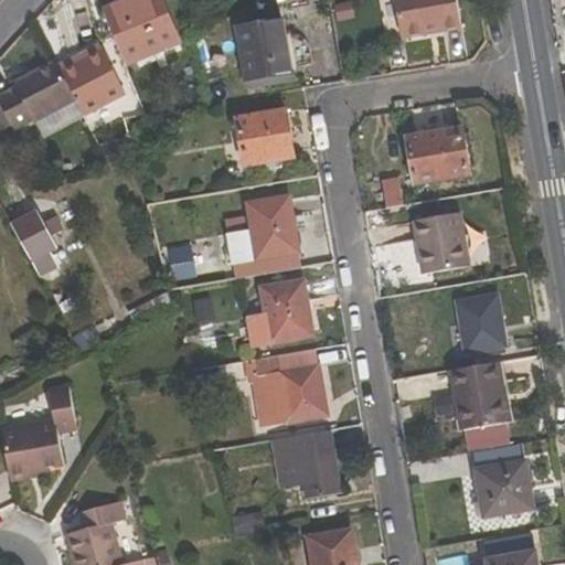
[(136,0),(107,12),(128,66),(180,44),(161,0),(136,0)]
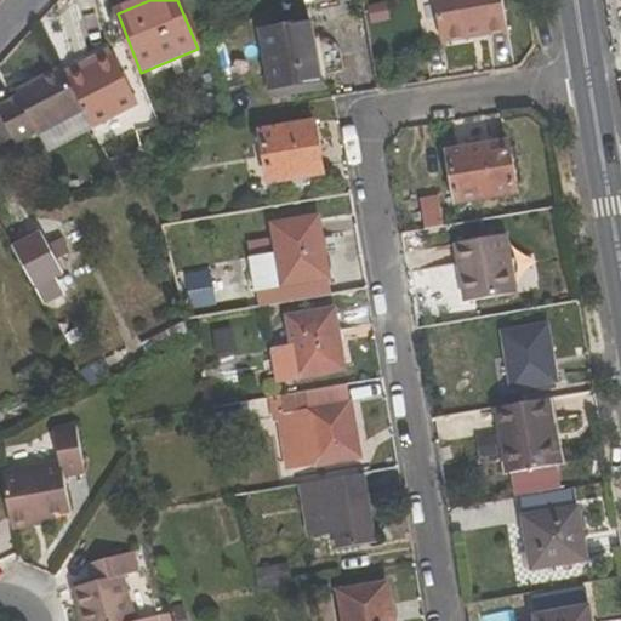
[(477,35),(490,32),(491,38),(512,34),(506,0),(437,0),(445,45),(477,40),(477,35)]
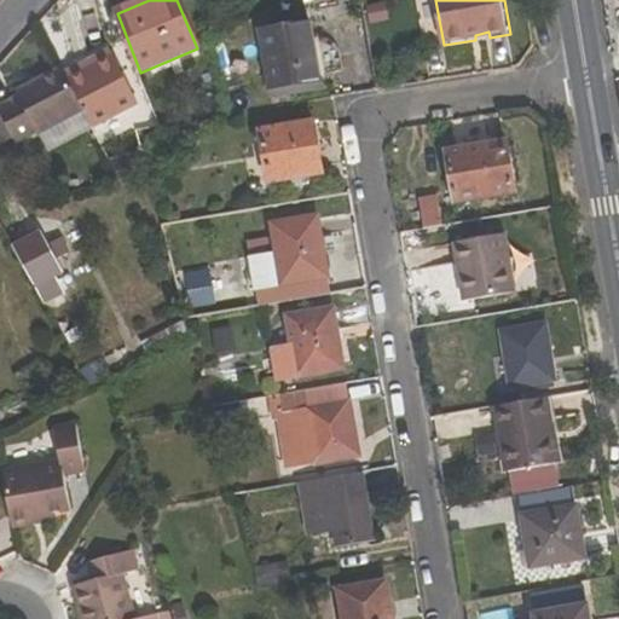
[(268,88),(322,81),(313,24),(261,34),(268,88)]
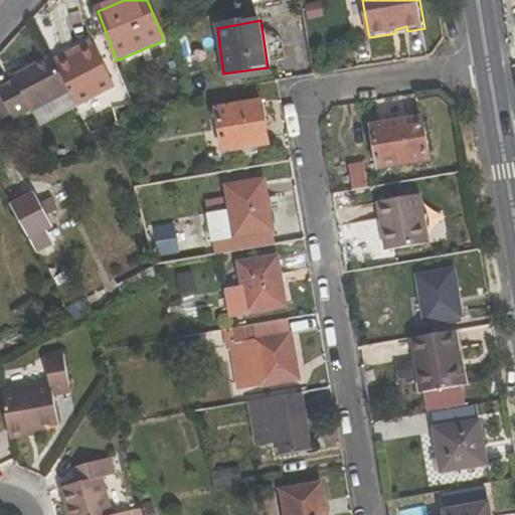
[(55,61),(57,66),(96,46),(94,42),(55,61)]
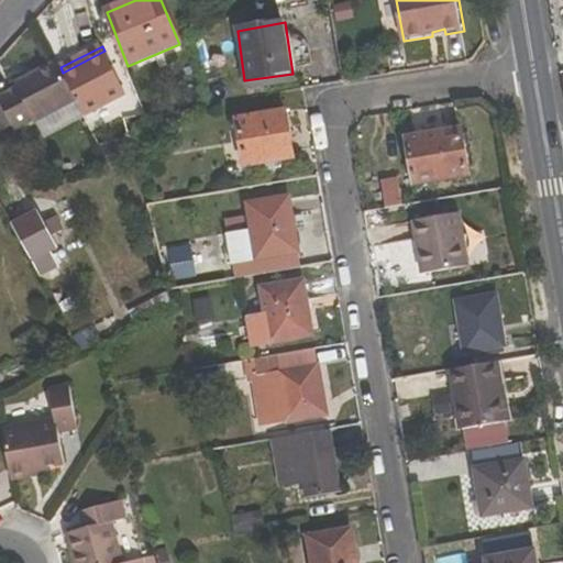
[(87,116),(128,95),(105,51),(63,73),(78,101),(87,116)]
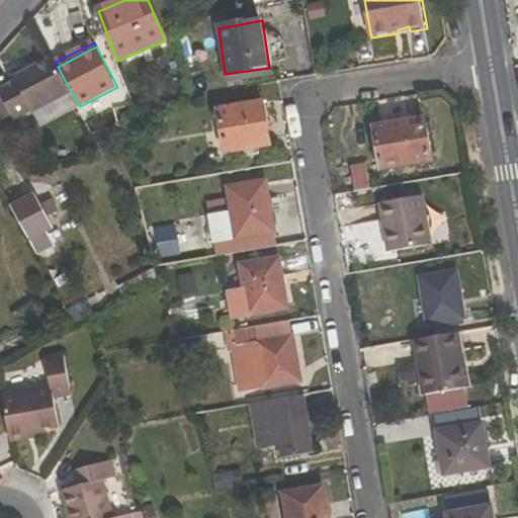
[(32,111),(33,113),(72,93),(58,67),(56,62),(53,56),(14,76),(16,81),(0,88),(0,92),(15,121),(32,111)]
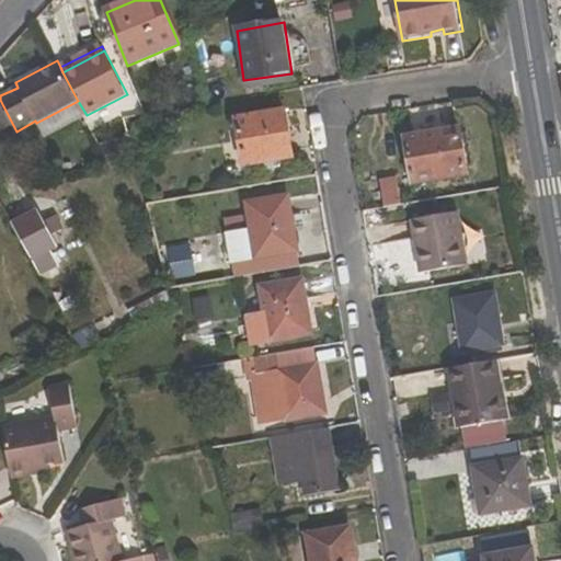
[(295,157),(286,111),(237,119),(245,165),(295,157)]
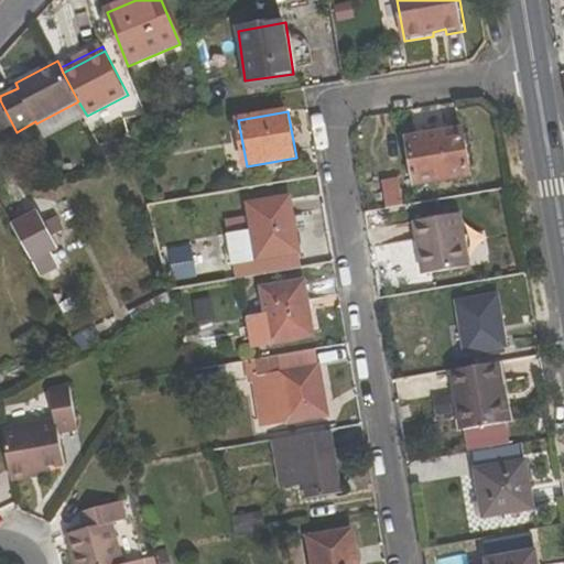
[(473,175),(465,129),(408,140),(416,185),(473,175)]
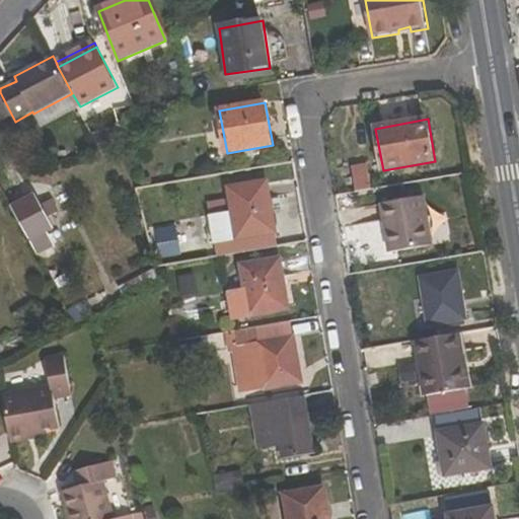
[(367,162),(352,165),(356,191),(371,189),(367,162)]
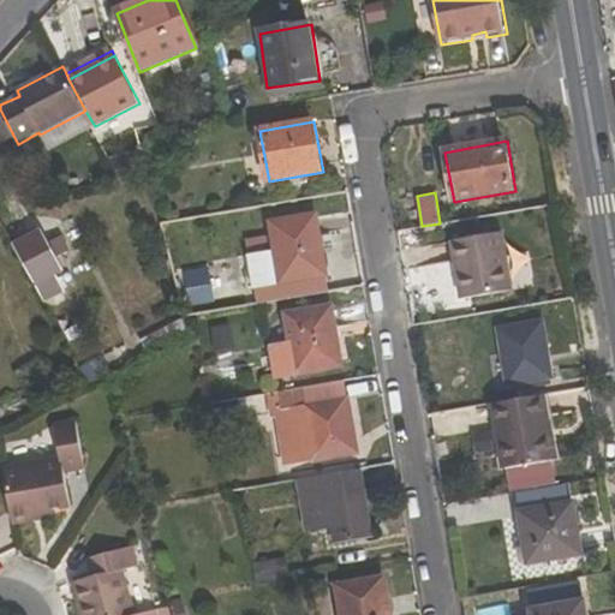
[(274,225),(278,254),(250,258),(255,288),(326,276),(316,218),(274,225)]
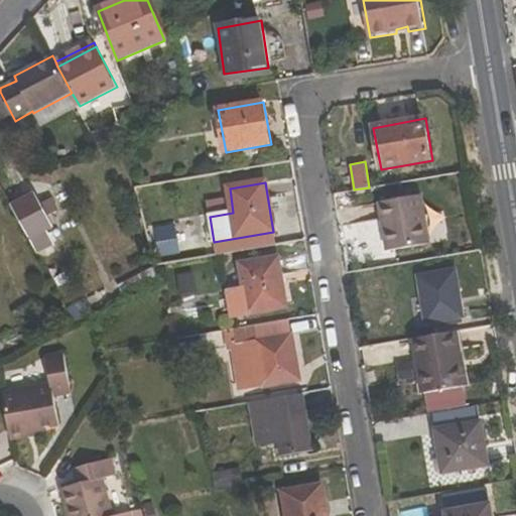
[(51,241),(34,210),(43,206),(35,192),(13,204),(37,248),(51,241)]
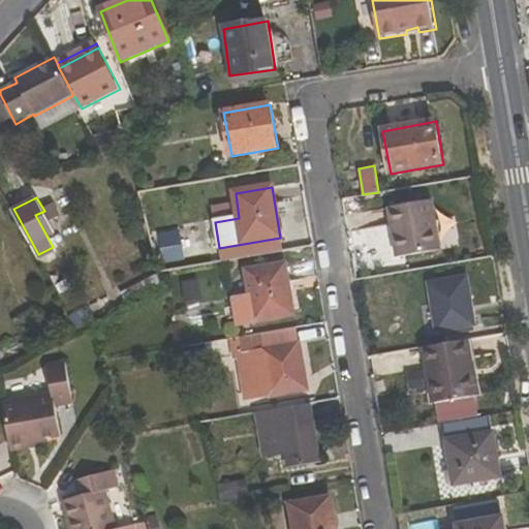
[(404,257),(441,250),(434,200),(390,209),(395,242),(401,241),(404,257)]
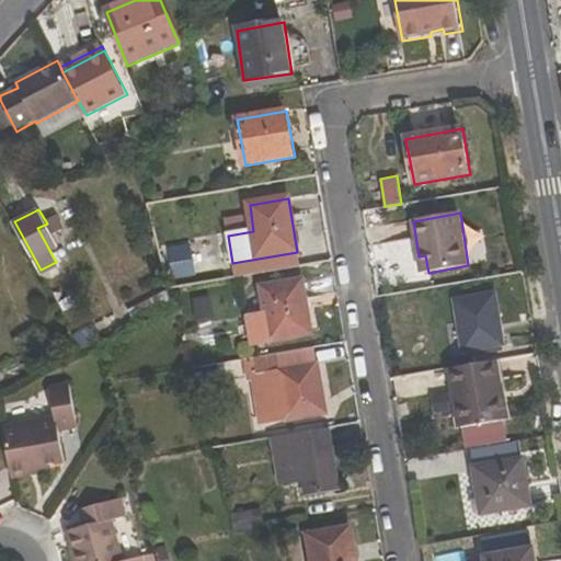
[(67,262),(47,224),(37,228),(56,262),(41,270),(44,275),(67,262)]
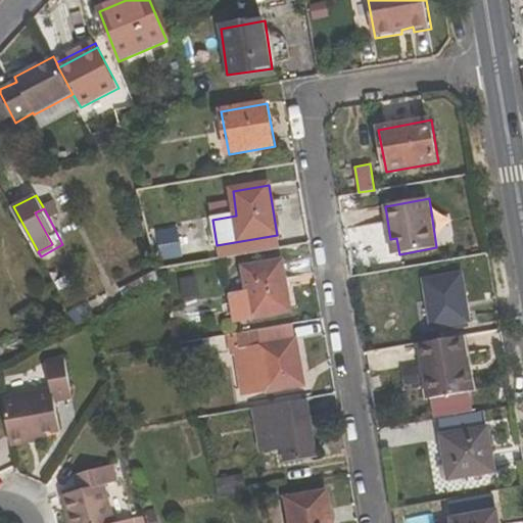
[(393,255),(399,254),(396,238),(390,239),(393,255)]
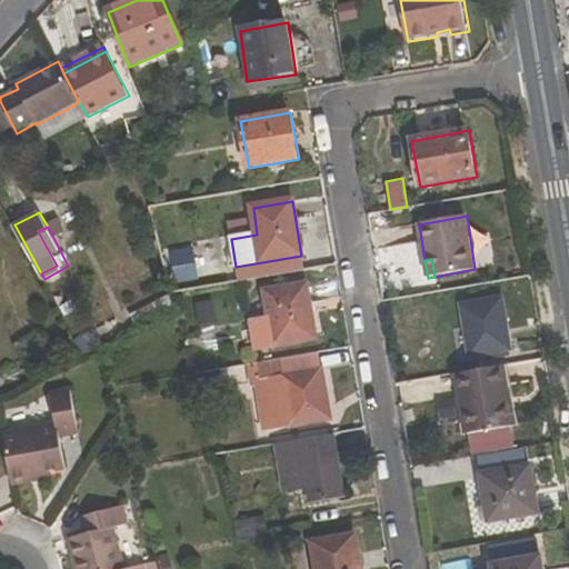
[(309,285),(268,291),(277,346),(317,339),(309,285)]
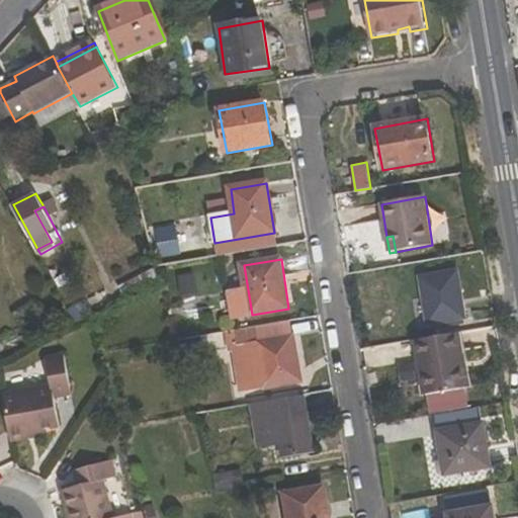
[(197,293),(194,274),(179,277),(182,296),(197,293)]
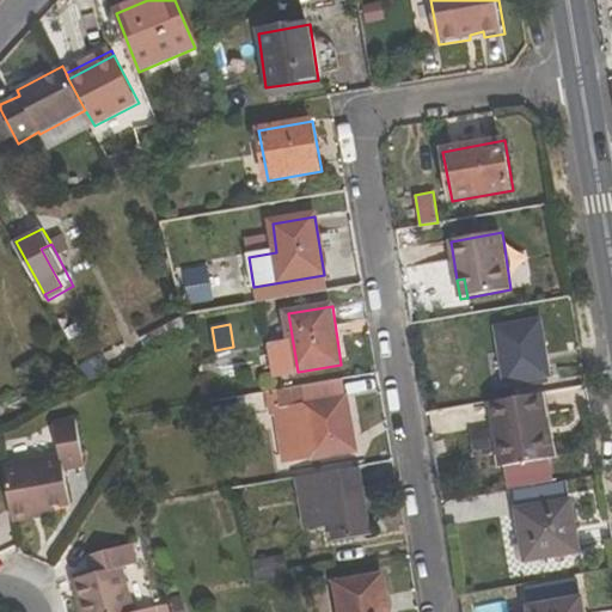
[(510,383),(548,375),(539,324),(501,331),(510,383)]
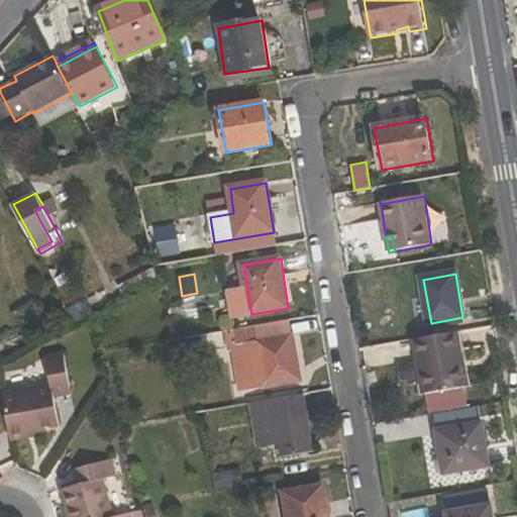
[(90,317),(94,315),(86,299),(67,309),(73,320),(75,324),(90,317)]
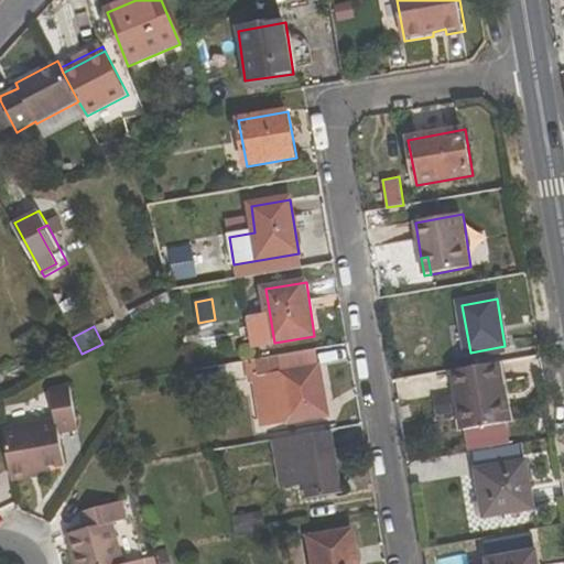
[(73,337),(72,334),(60,340),(67,356),(79,349),(73,337)]
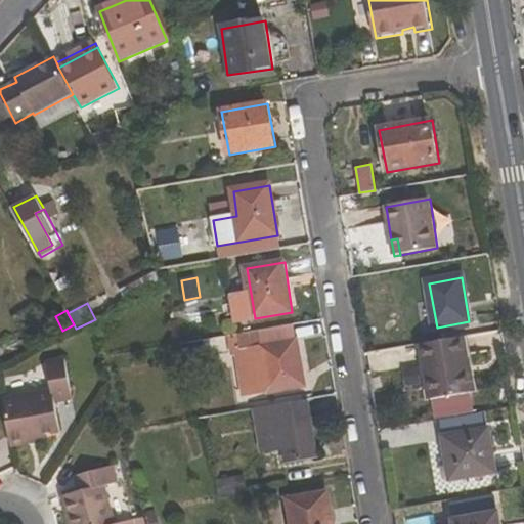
[(270,401),(298,397),(297,388),(304,387),(294,325),(238,335),(241,350),(262,347),(265,363),(238,367),(244,397),(268,393),(270,401)]
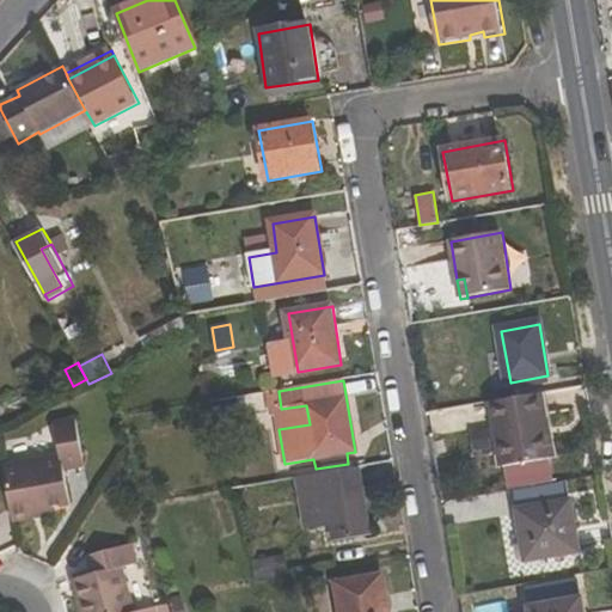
[(542,395),(494,403),(506,469),(552,460),(542,395)]
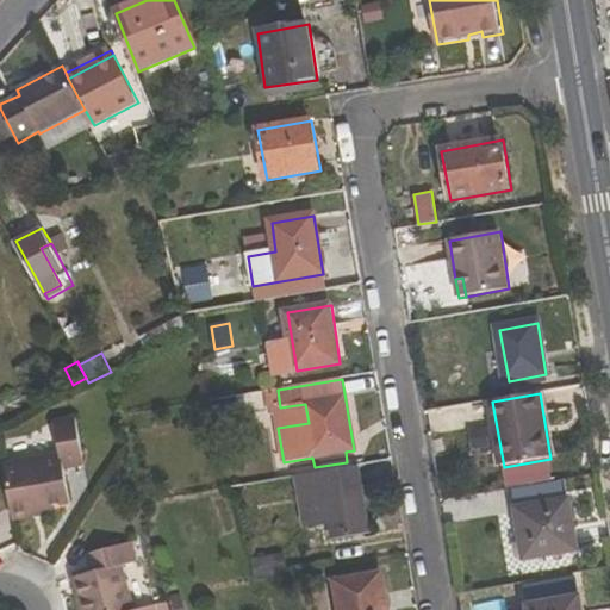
[(37,511),(55,509),(72,505),(66,472),(87,467),(78,417),(55,421),(62,454),(4,465),(14,522),(38,517),(37,511)]
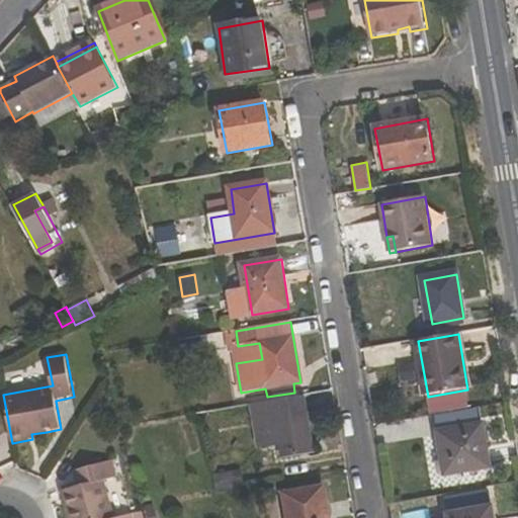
[(270,436),(272,446),(281,445),(283,457),(314,452),(304,396),(259,404),(263,423),(277,421),(279,435),(270,436)]
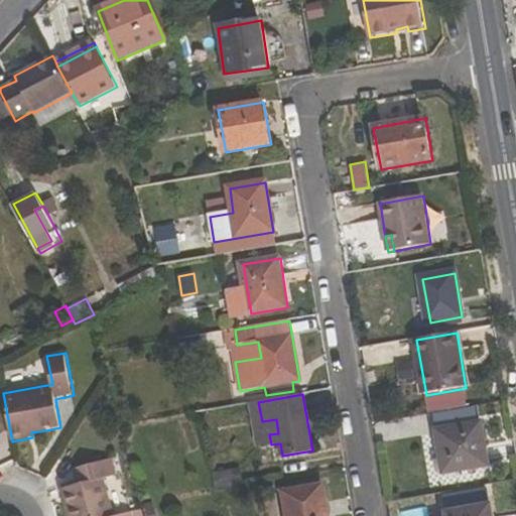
[(480,423),(437,430),(445,474),(487,466),(480,423)]
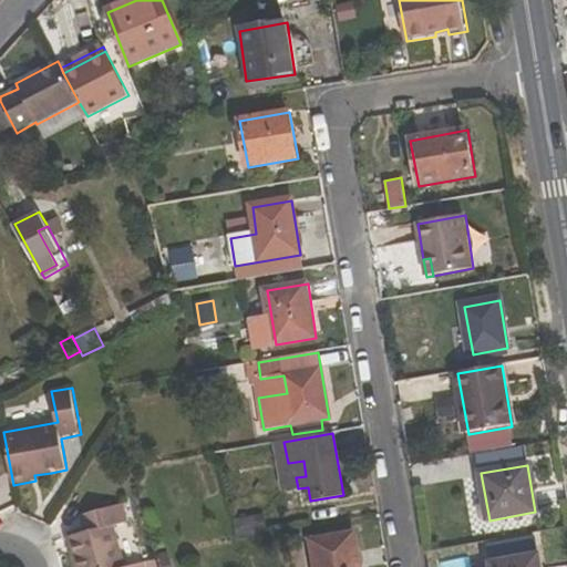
[(125,502),(78,514),(83,534),(69,537),(75,566),(125,566),(114,524),(130,521),(125,502)]
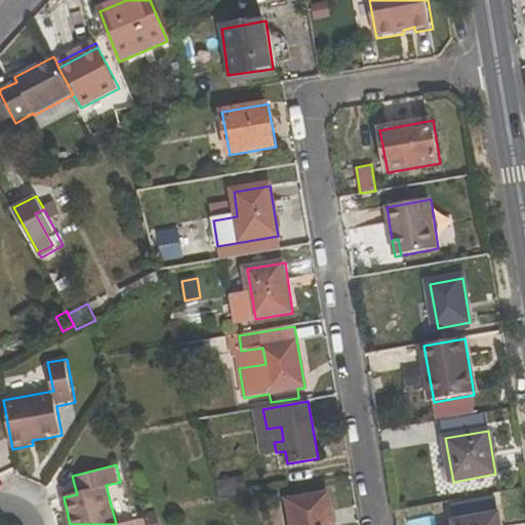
[(333,524),(328,495),(292,501),(295,524),(333,524)]
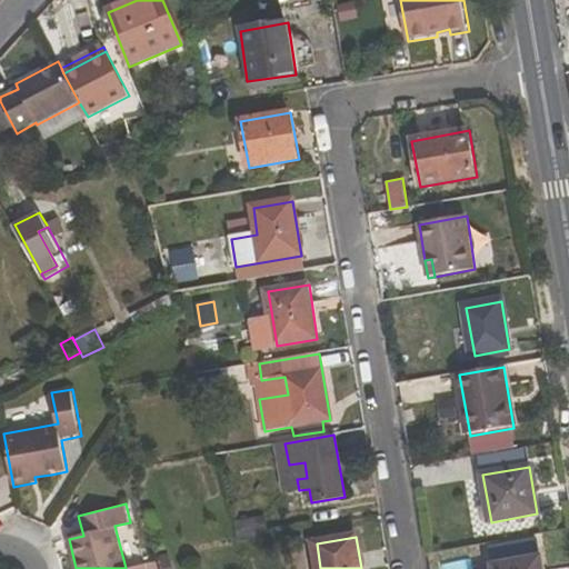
[(541,568),(540,559),(496,566),(495,568),(541,568)]
